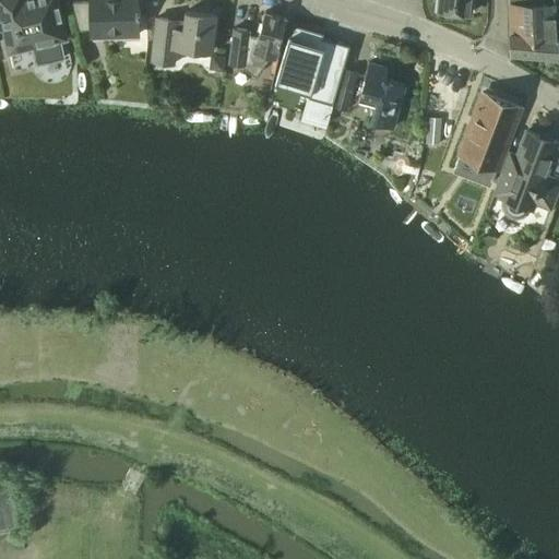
[(0,0),(0,13),(9,52),(10,51),(10,50),(35,45),(36,49),(39,52),(44,55),(49,55),(54,52),(57,49),(59,44),(58,39),(67,37),(58,0),(0,0)]
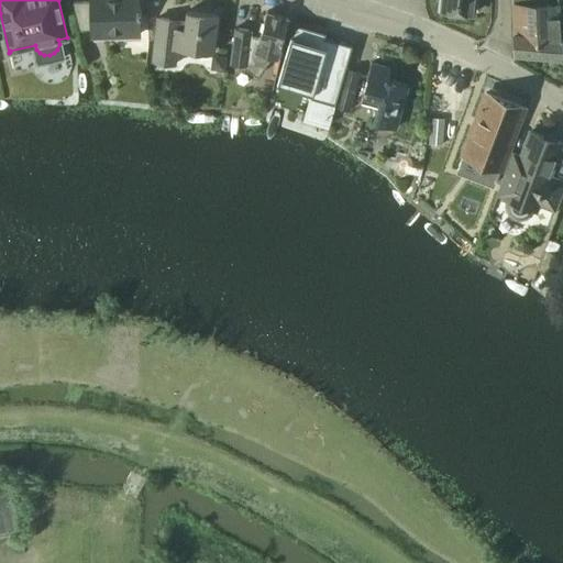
[(141,35),(139,0),(84,0),(74,1),(80,30),(91,29),(92,37),(141,35)]
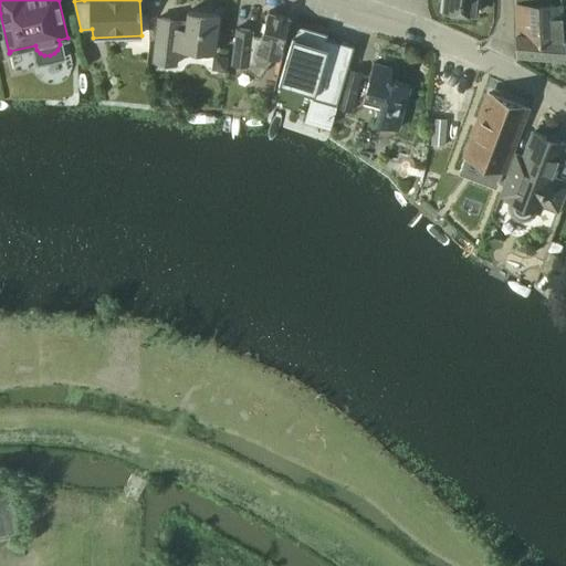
[(478,14),(478,0),(443,0),(442,11),(478,14)]
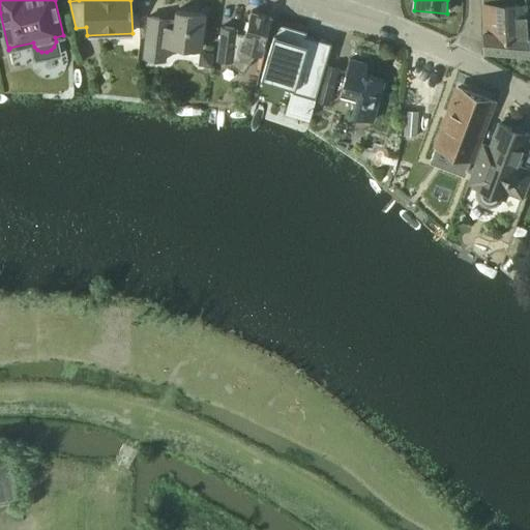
[(527,35),(526,4),(525,0),(482,0),(483,4),(484,4),(486,32),(486,52),(529,55),(529,53),(529,35),(527,35)]
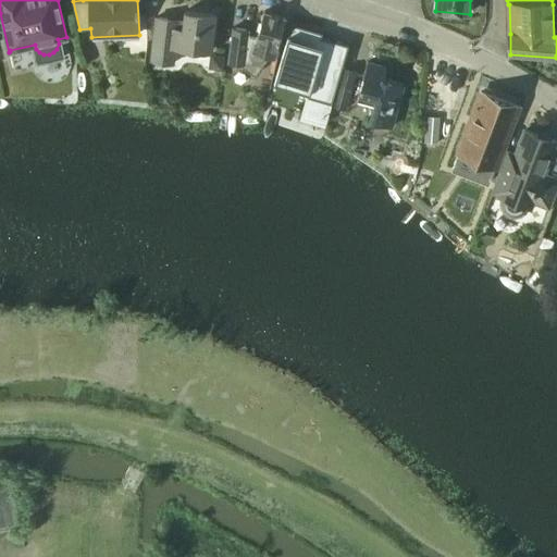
[(174,63),(176,46),(212,50),(217,14),(185,11),(184,21),(156,16),(150,60),(174,63)]
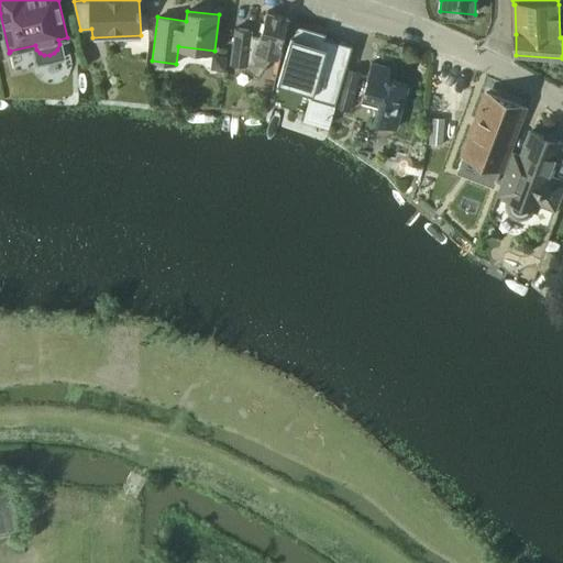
[(283,42),(291,11),(289,11),(288,17),(266,11),(260,35),(252,34),(253,29),(234,26),(230,63),(242,64),(258,77),(273,56),(279,58),(283,42)]
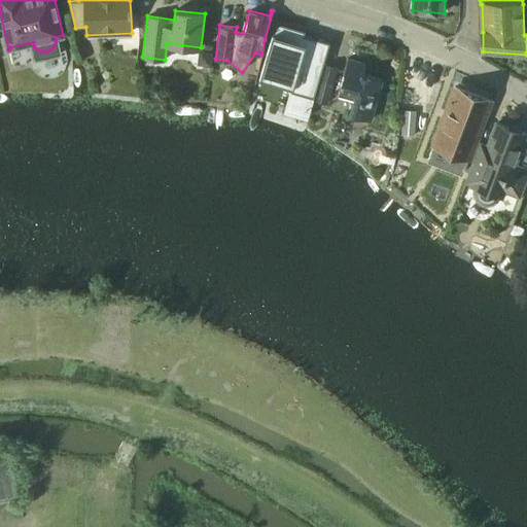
[(270,44),(260,75),(284,82),(291,84),(284,111),(308,117),(324,60),(299,53),(304,34),(305,31),(276,22),(270,44)]
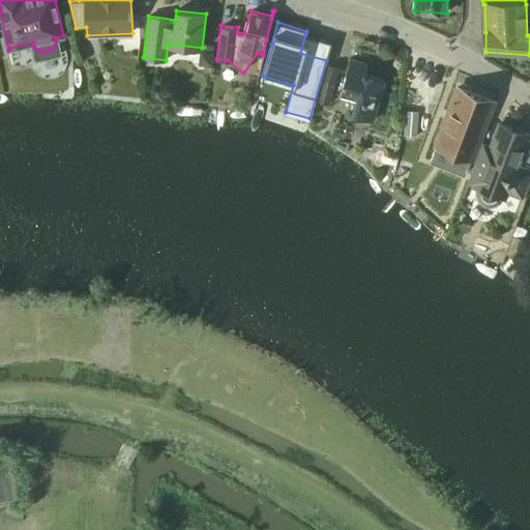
[(200,52),(199,64),(212,65),(213,53),(200,52)]
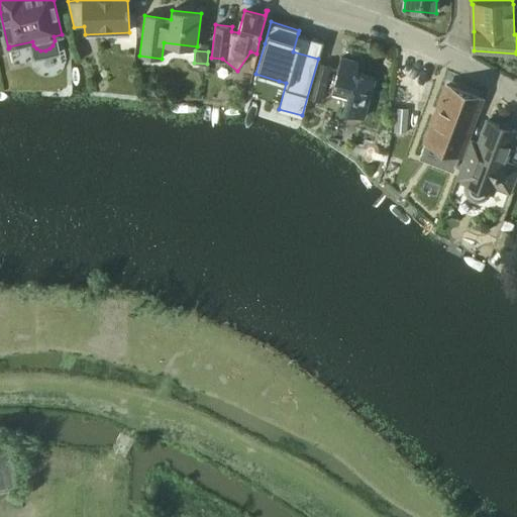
[(332,88),(333,88),(347,92),(342,111),(365,118),(376,78),(357,72),(360,62),(341,57),(332,88)]
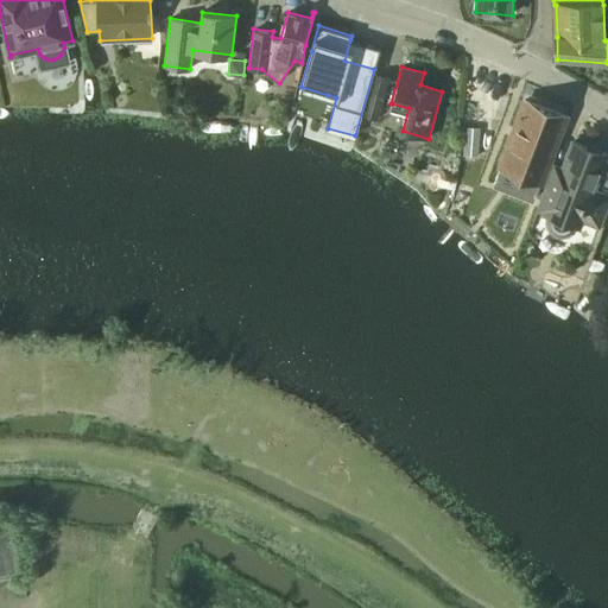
[(374,73),(371,87),(362,115),(378,120),(390,77),(374,73)]
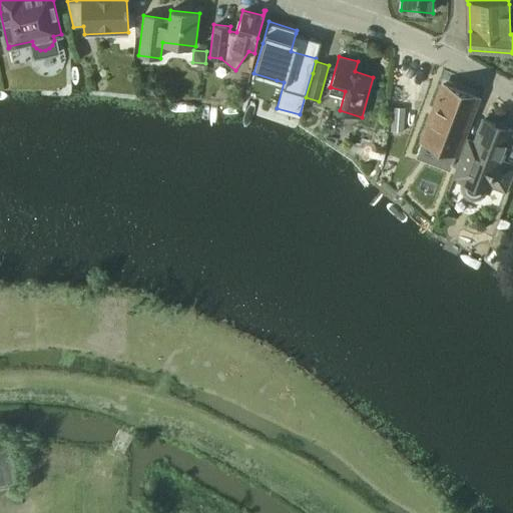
[(431,116),(422,141),(457,153),(477,97),(443,84),(434,108),(439,111),(436,118),(431,116)]
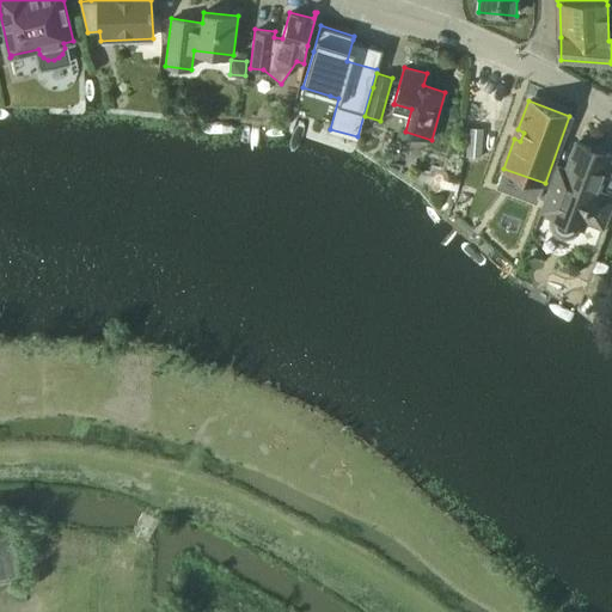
[(558,165),(542,212),(546,214),(545,216),(550,218),(549,221),(551,227),(554,234),(558,237),(563,239),(569,239),(571,238),(575,237),(577,234),(581,230),(586,231),(588,224),(603,230),(611,203),(611,195),(599,191),(611,157),(611,153),(576,141),(567,167),(558,165)]
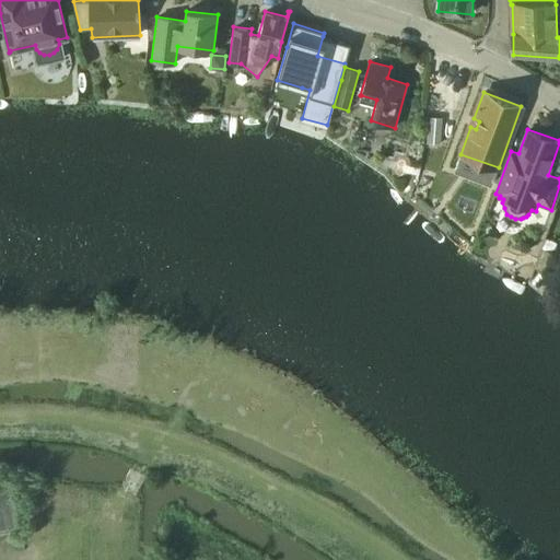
[(396,167),(394,171),(395,176),(398,178),(403,177),(405,174),(416,178),(419,170),(408,166),(407,161),(403,159),(398,160),(396,163),(396,167)]
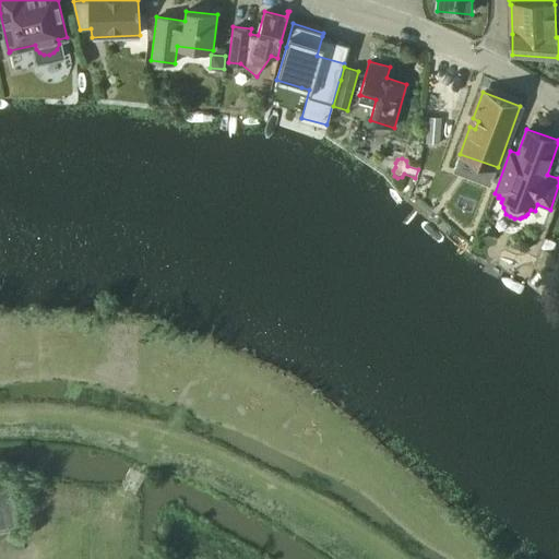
[(540,248),(533,270),(550,275),(558,254),(551,252),(540,248)]
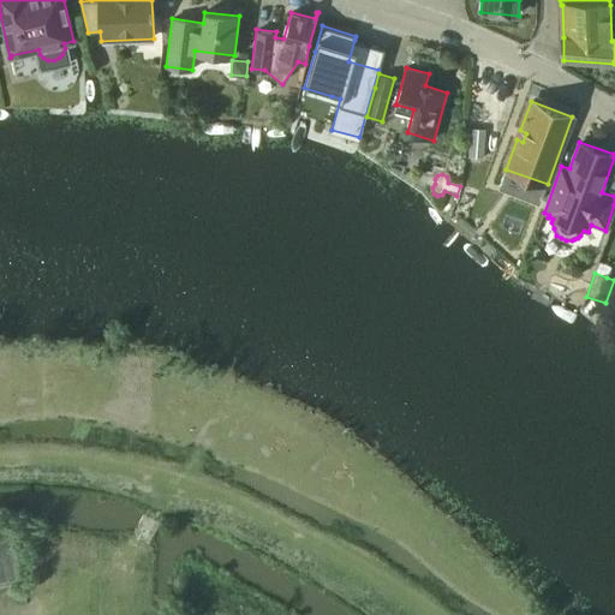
[(17,525),(0,527),(0,579),(21,575),(15,551),(22,550),(17,525)]
